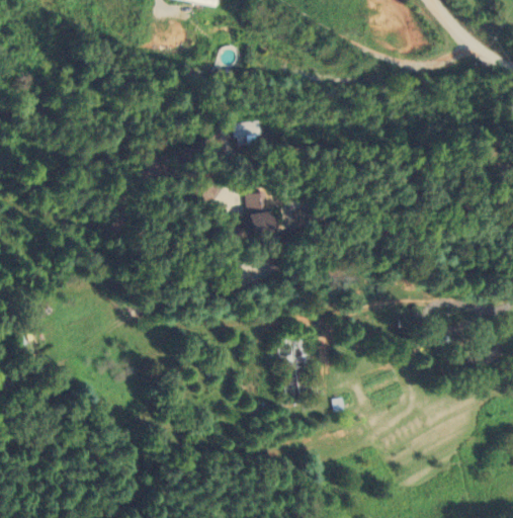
[(260,137),(259,119),(233,122),(235,139),(260,137)]
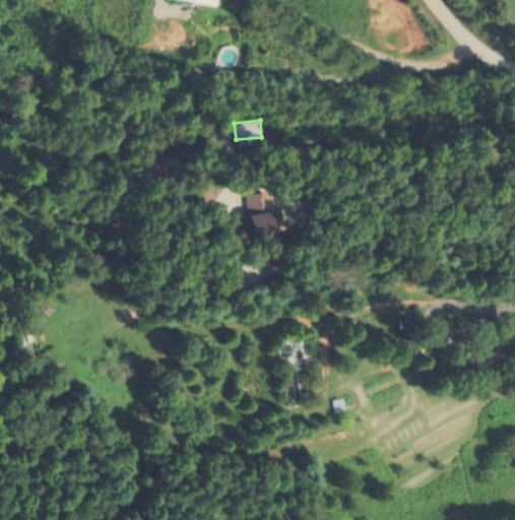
[(246,195),(250,219),(223,223),(228,246),(257,241),(259,256),(277,253),(266,191),(246,195)]
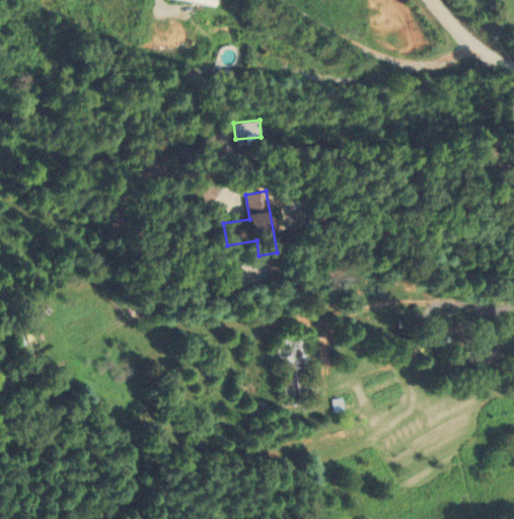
[(285,405),(314,401),(305,334),(276,338),(285,405)]
